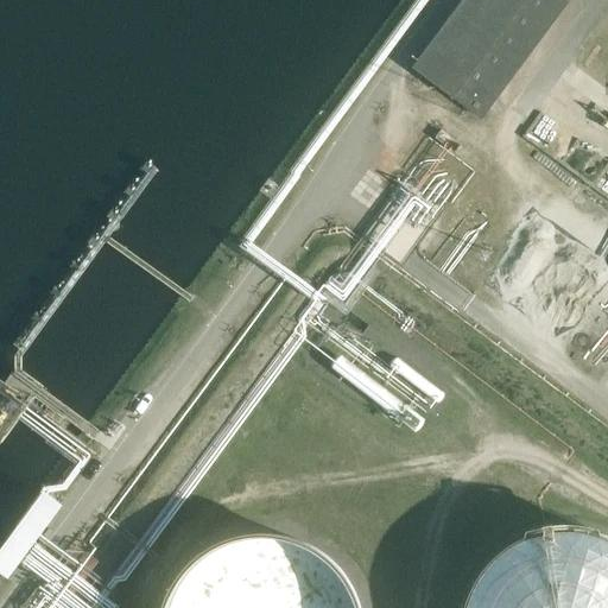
[(479,62),(524,0),(464,0),(415,68),(454,96),(480,115),(505,82),(479,62)]
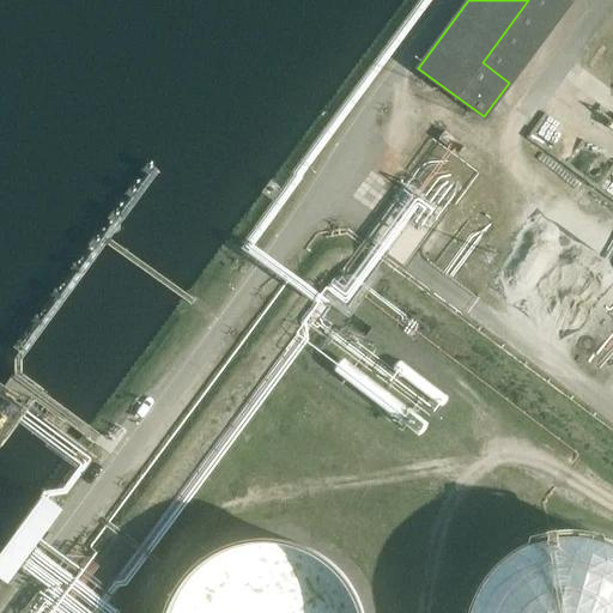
[(509,83),(484,116),(487,119),(575,1),(572,0),(528,0),(483,62),(509,83)]
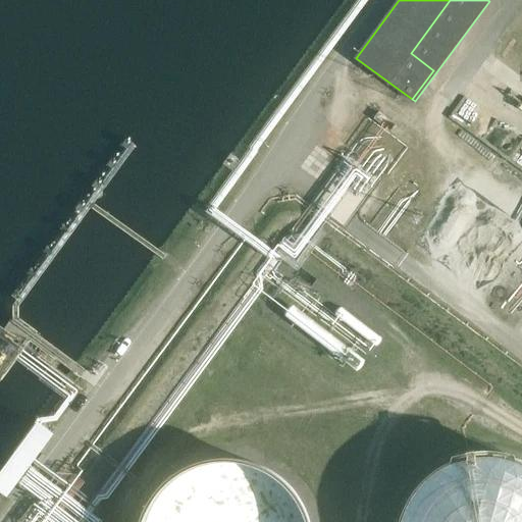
[(492,66),(517,83),(521,74),(521,72),(500,56),(492,66)]
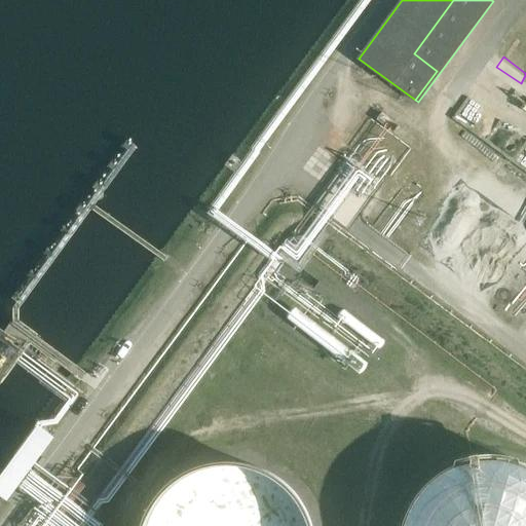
[(368,363),(296,306),(295,307),(292,308),(291,309),(290,310),(289,312),(288,314),(288,315),(287,317),(288,317),(360,373),(362,373),(363,373),(364,372),(365,371),(366,370),(367,368),(368,366),(368,365),(368,363)]
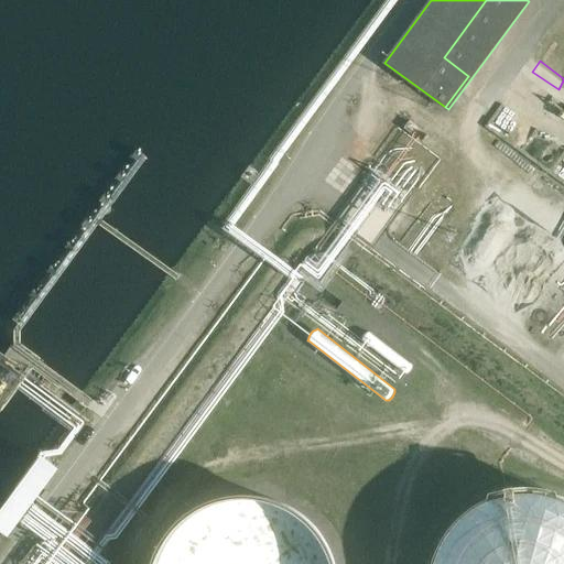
[(413,365),(369,332),(368,332),(367,332),(366,333),(364,335),(364,336),(362,337),(362,338),(362,340),(407,373),(409,372),(410,371),(412,370),(412,369),(413,368),(413,367),(413,365)]
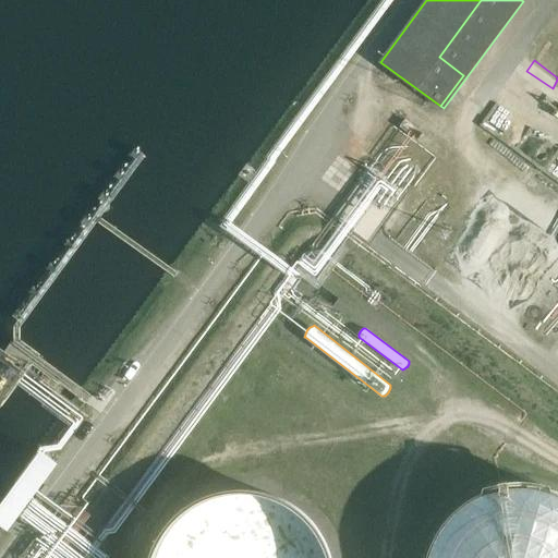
[(105,396),(110,387),(106,384),(99,392),(105,396)]
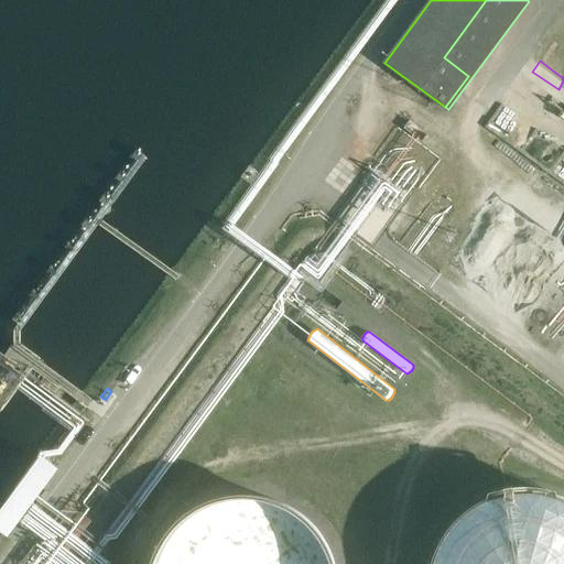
[(61,468),(42,455),(0,509),(0,529),(10,537),(61,468)]
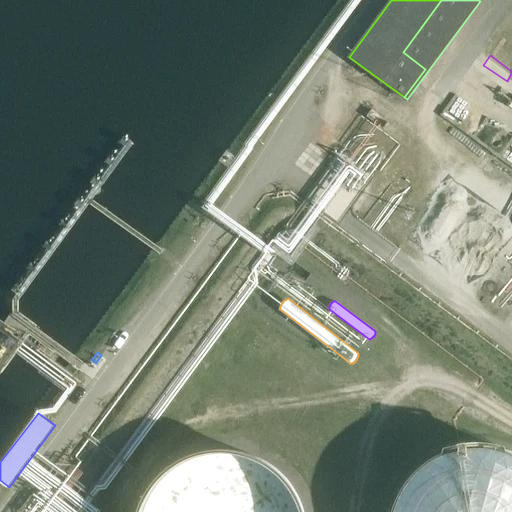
[(431,460),(425,465),(420,469),(417,472),(414,475),(412,479),(409,482),(407,486),(404,490),(402,495),(401,497),(400,501),(398,505),(398,508),(396,511),(511,511),(511,451),(508,450),(501,448),(494,446),(490,446),(485,445),(481,445),(474,445),(467,446),(460,447),(453,449),(447,451),(440,454),(436,457),(431,460)]
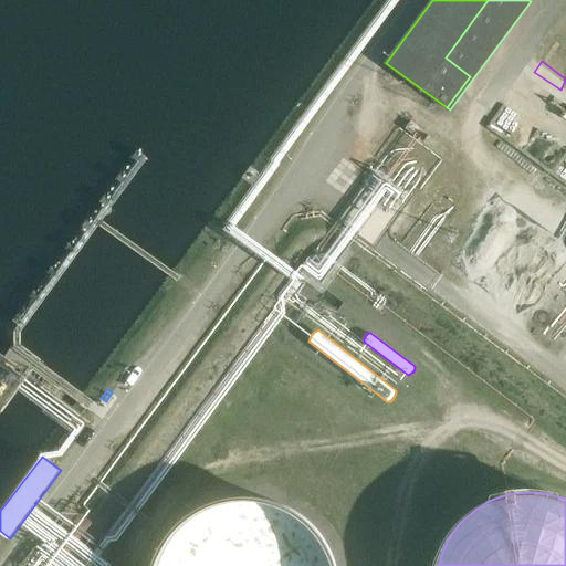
[(336,565),(335,561),(333,555),(331,551),(328,546),(326,542),(324,537),(321,533),(315,527),(312,524),(308,521),(304,517),(301,514),(296,511),(292,509),(285,505),(280,503),(273,501),(268,500),(263,499),(258,498),(255,498),(248,496),(240,498),(234,498),(230,499),(224,500),(220,501),(215,502),(210,504),(206,506),(201,509),(197,511),(192,514),(187,519),(182,522),(179,526),(174,532),(171,536),(168,540),(166,544),(163,548),(161,554),(159,558),(157,565),(156,565),(336,565)]
